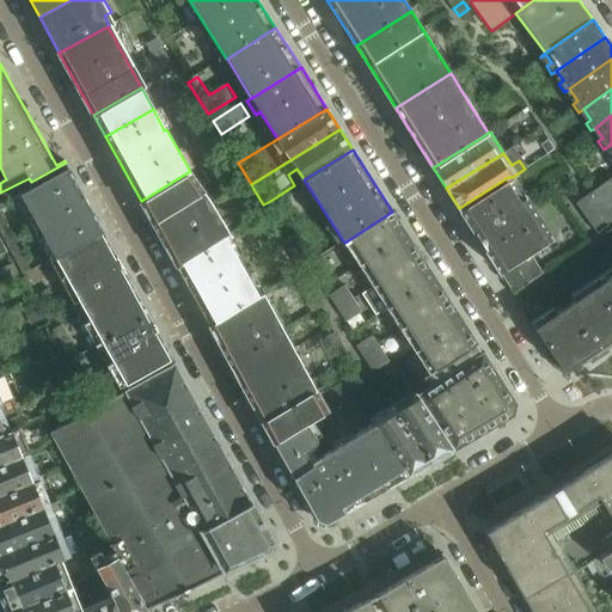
[(34,215),(81,190),(68,167),(68,169),(22,194),(34,215)]
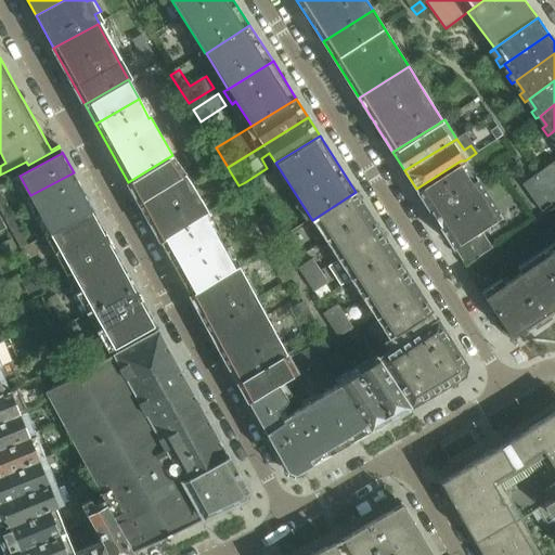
[(139,202),(179,176),(180,175),(186,171),(173,154),(172,155),(128,182),(139,202)]
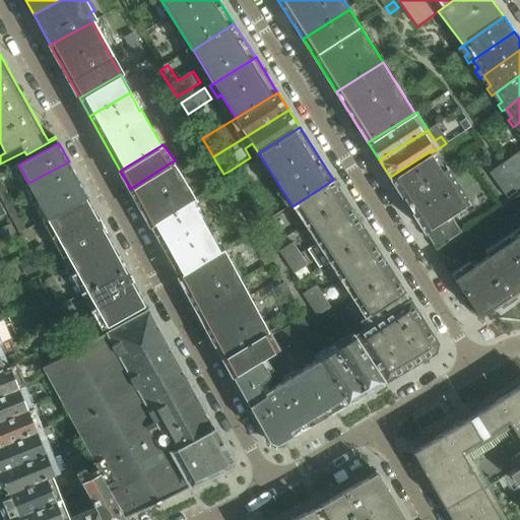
[(468,199),(457,182),(447,166),(444,167),(438,156),(439,155),(436,150),(432,150),(390,177),(423,229),(449,212),(468,199)]
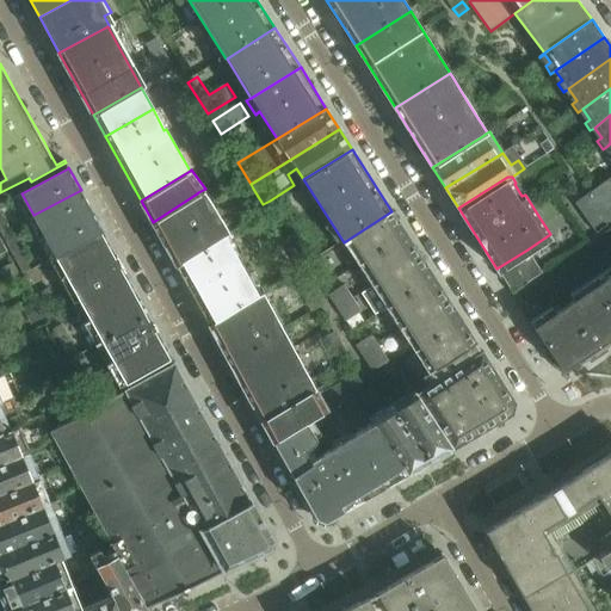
[(610,180),(576,205),(598,235),(609,227),(610,230),(610,180)]
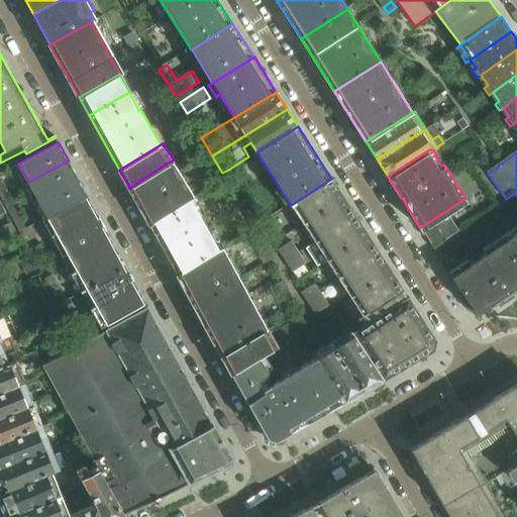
[(139,206),(177,183),(183,179),(173,162),(174,161),(174,160),(168,163),(167,164),(129,188),(139,206)]
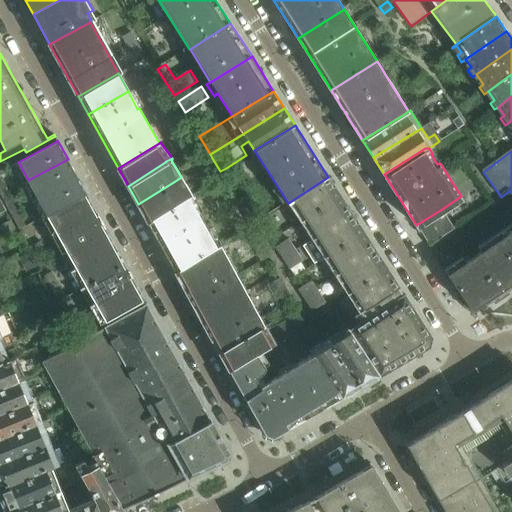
[(68,159),(28,180),(38,198),(77,176),(68,159)]
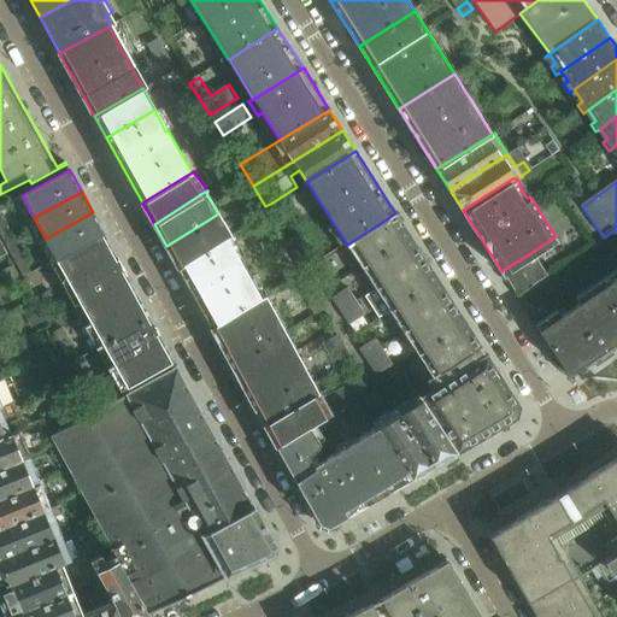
[(9,218),(1,206),(0,207),(0,233),(24,278),(31,274),(4,222),(9,218)]
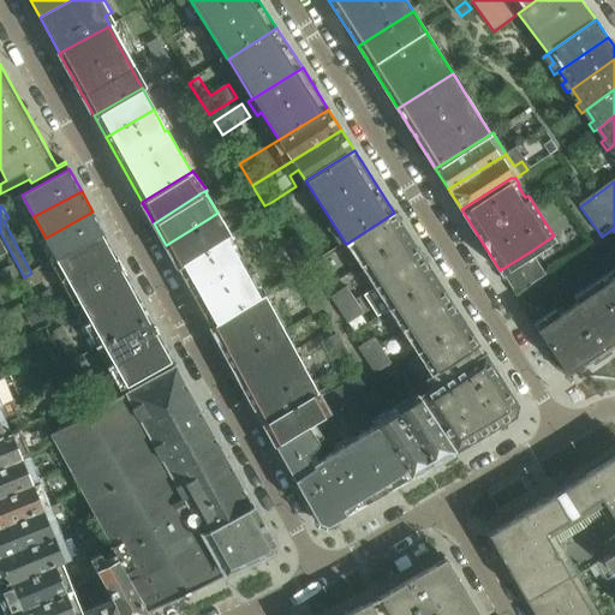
[(58,260),(105,233),(93,212),(46,238),(58,260)]
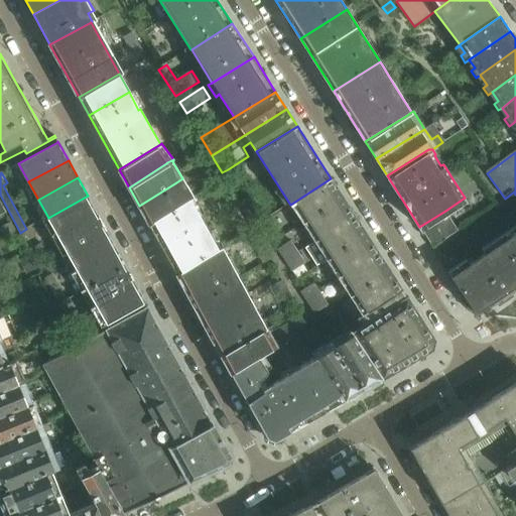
[(148,224),(186,200),(192,196),(194,196),(183,177),(182,178),(176,182),(139,206),(148,224)]
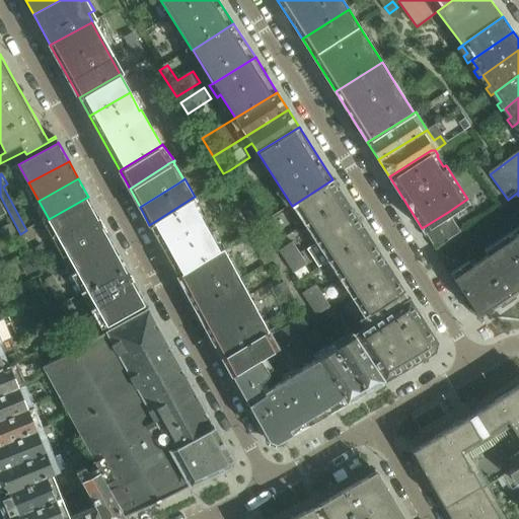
[(357,217),(345,199),(332,179),(292,206),(316,243),(357,217)]
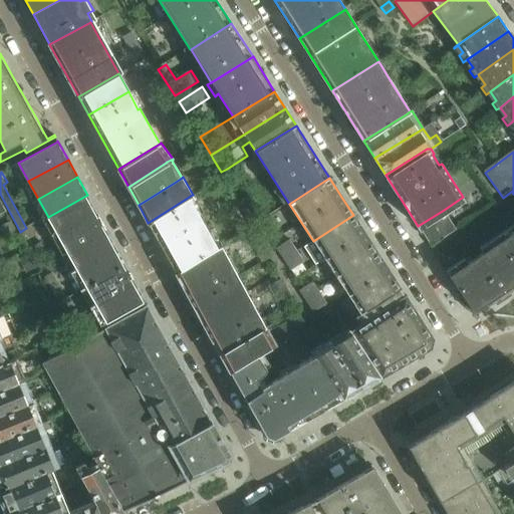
[(57,234),(97,213),(87,195),(48,217),(57,234)]
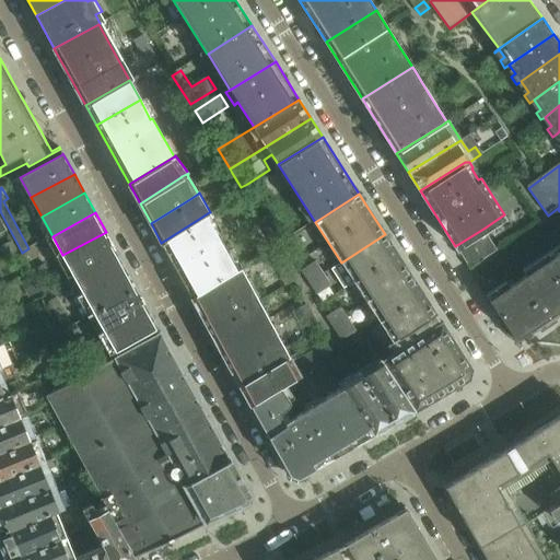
[(226,252),(216,233),(210,223),(214,220),(209,212),(202,217),(161,243),(182,280),(226,252)]
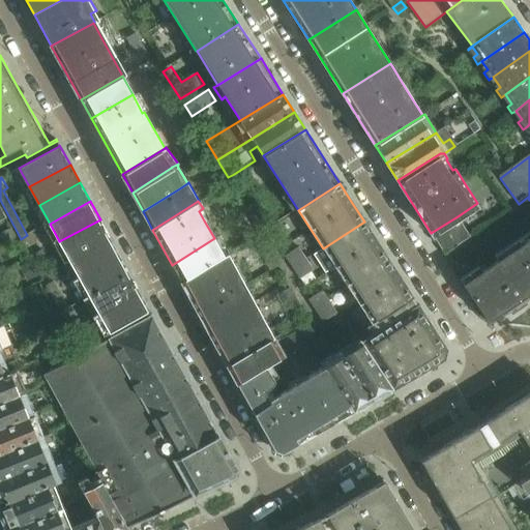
[(471,237),(458,216),(431,233),(445,254),(471,237)]
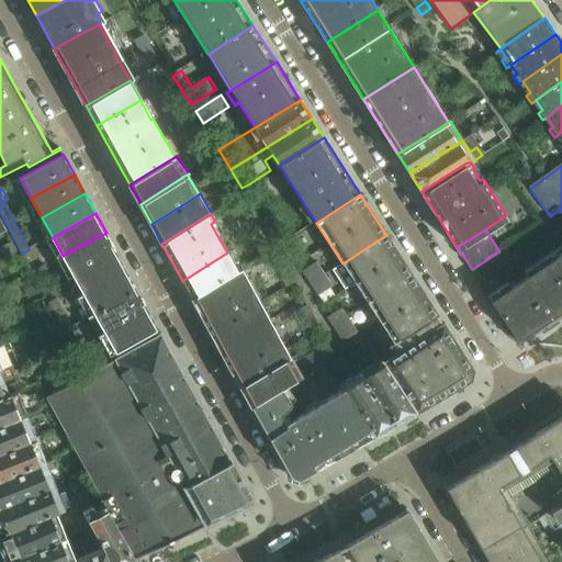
[(74,274),(116,251),(107,233),(63,256),(74,274)]
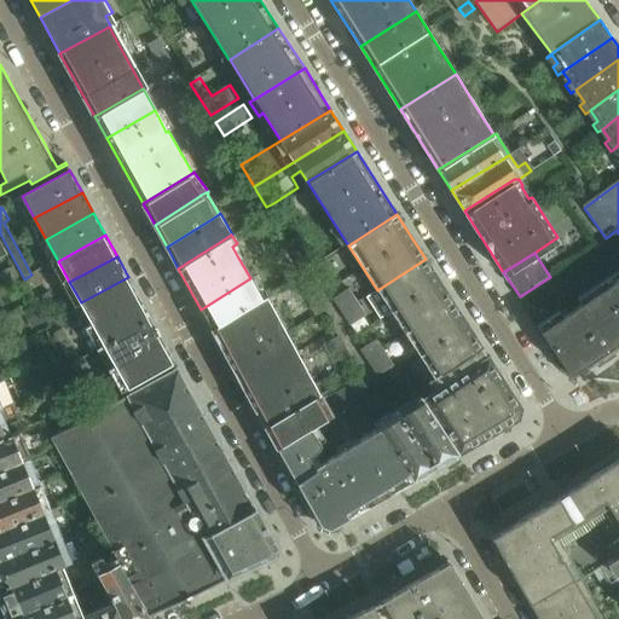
[(453,302),(441,284),(426,259),(377,290),(405,334),(453,302)]
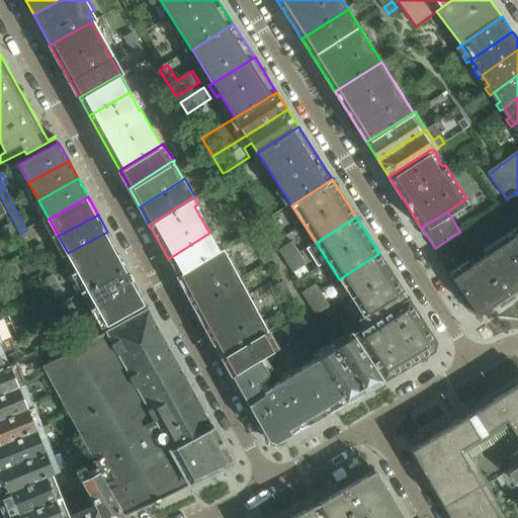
[(275,233),(268,221),(260,226),(268,238),(275,233)]
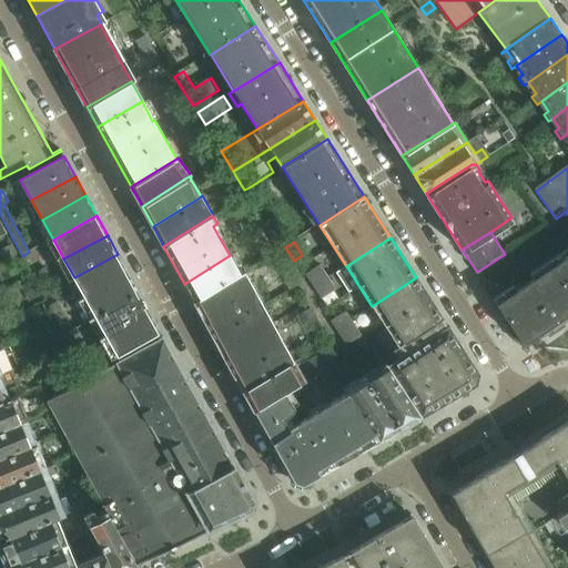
[(298,286),(285,262),(281,253),(267,260),(273,270),(277,266),(291,291),(298,286)]
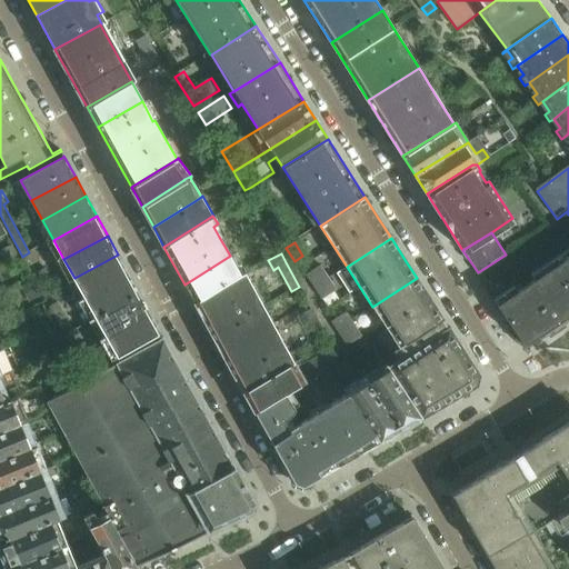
[(85,298),(129,273),(118,255),(75,278),(85,298)]
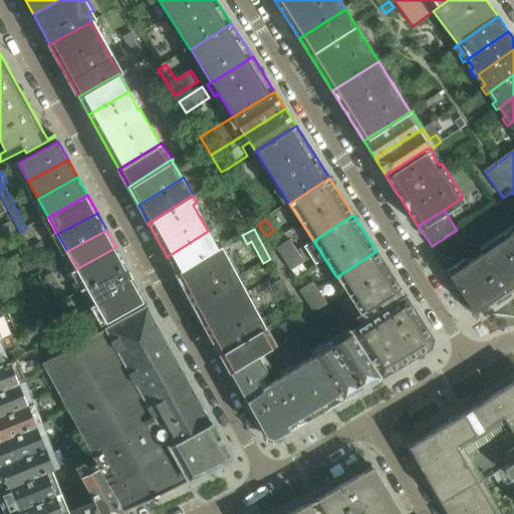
[(208,231),(167,257),(194,306),(238,280),(228,263),(226,264),(208,231)]
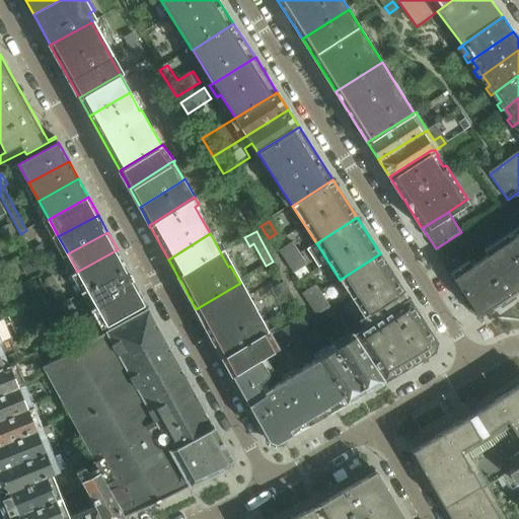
[(518,233),(506,242),(518,262),(518,233)]
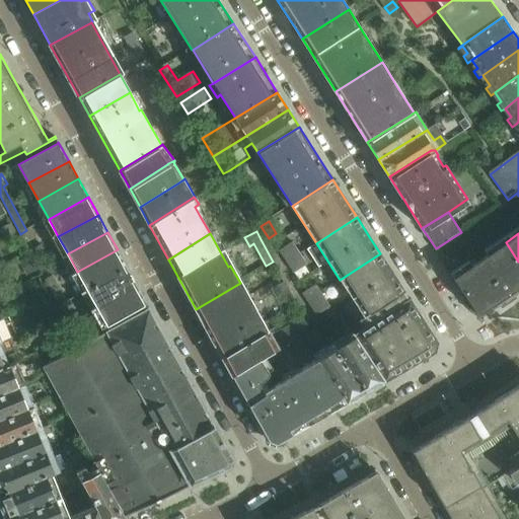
[(307,265),(293,242),(280,251),(294,273),(307,265)]
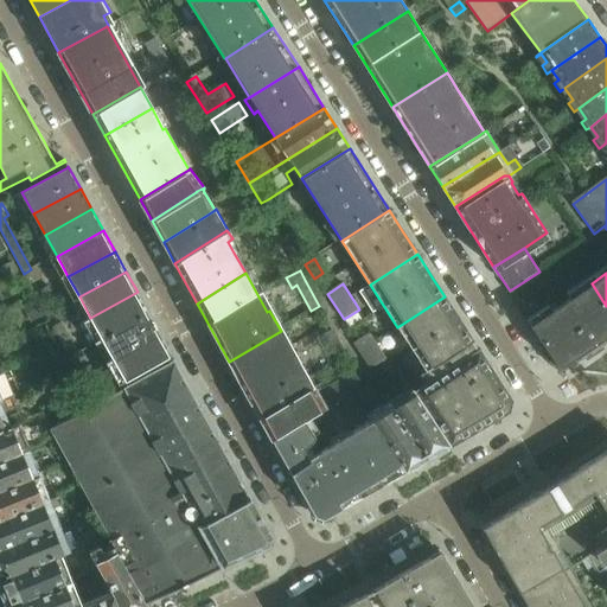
[(606,306),(592,283),(530,325),(560,369),(580,356),(581,358),(583,357),(586,359),(602,347),(604,343),(601,340),(606,336),(606,306)]
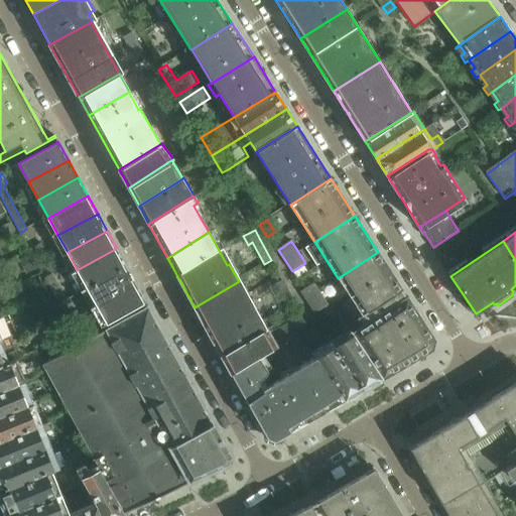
[(46,252),(41,242),(33,247),(39,257),(46,252)]
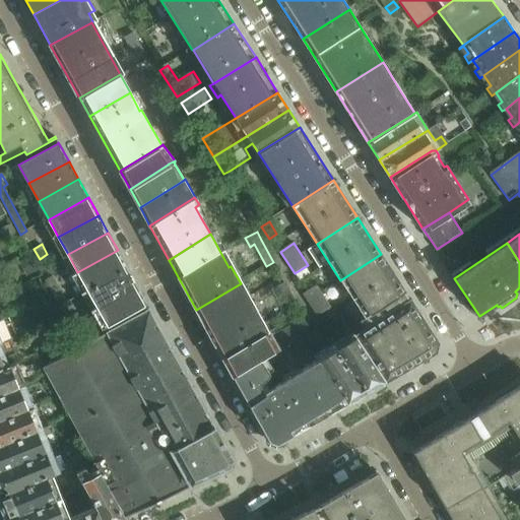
[(118,250),(77,272),(87,289),(127,268),(118,250)]
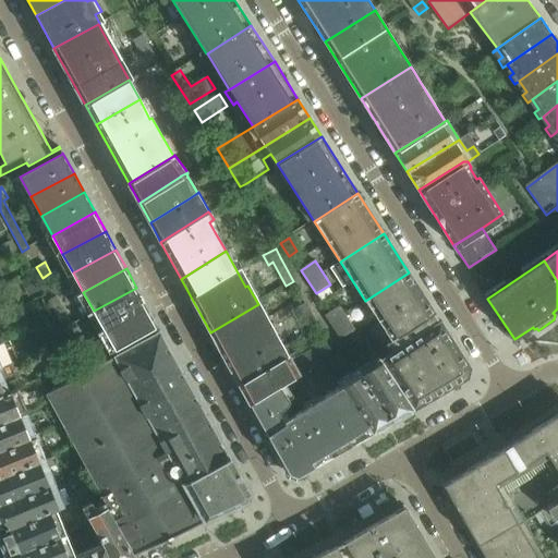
[(435,314),(422,293),(409,273),(365,301),(390,340),(386,343),(386,344),(387,344),(434,314),(435,314)]
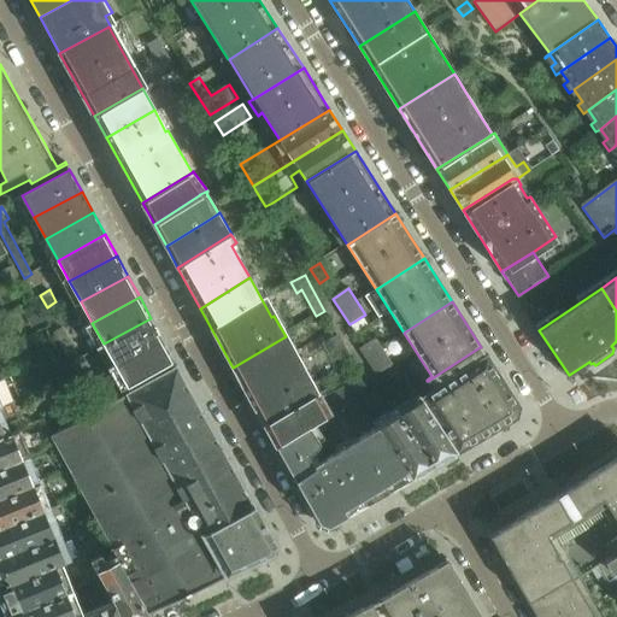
[(151,318),(104,344),(116,365),(163,340),(151,318)]
